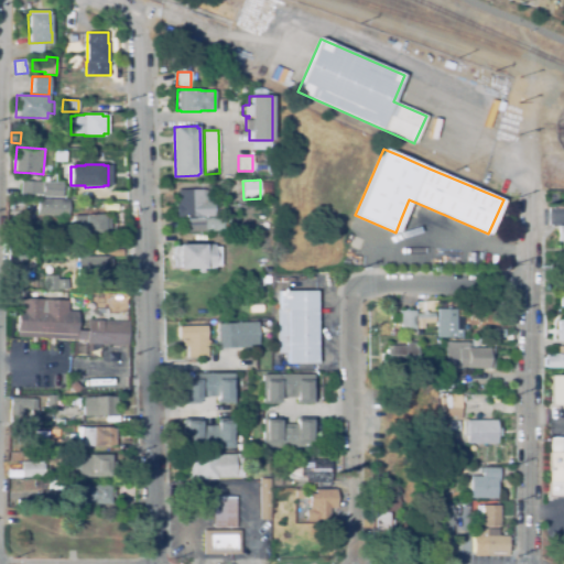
[(21,181),(43,182),(43,181),(63,182),(63,197),(42,196),(42,195),(20,194),(21,181)]
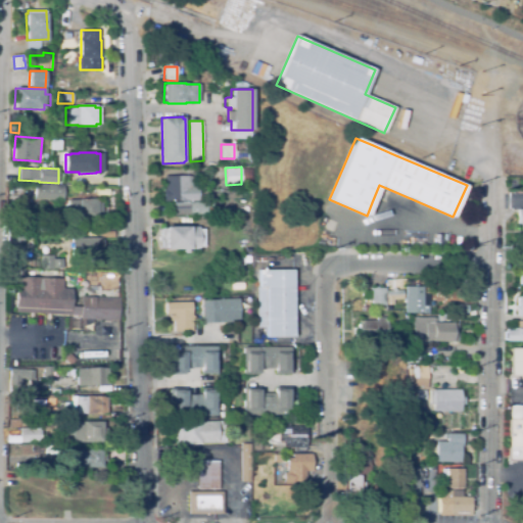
[(242,182),(242,169),(251,170),(251,182),(242,182)]
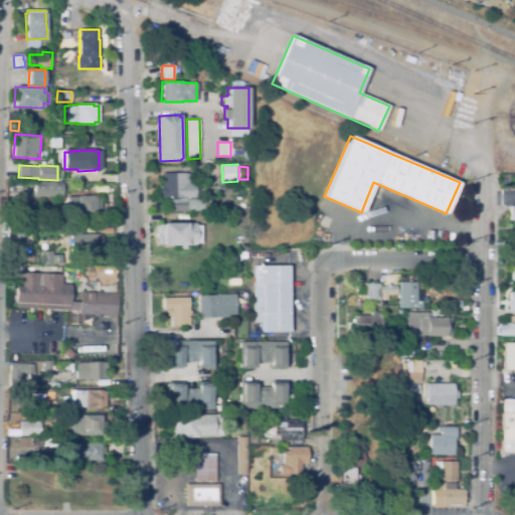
[(196,197),(161,198),(161,185),(162,185),(162,173),(190,172),(190,184),(196,184),(196,197)]
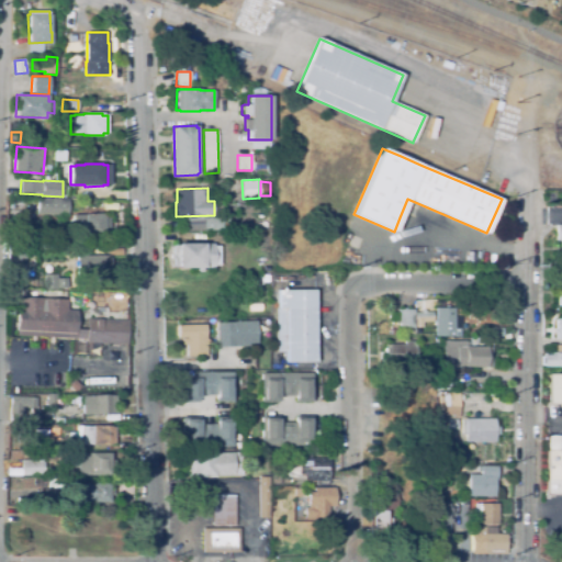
[(37,198),(69,199),(68,215),(58,215),(57,220),(51,220),(51,214),(37,214),(37,198)]
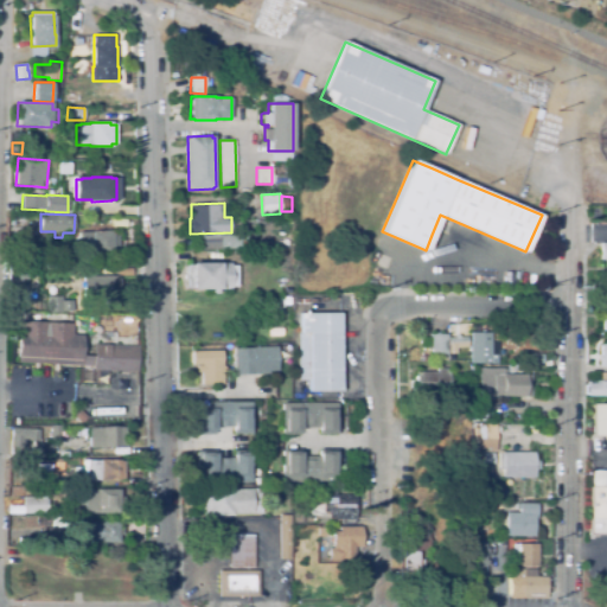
[(198,235),(238,234),(238,222),(250,222),(250,247),(241,247),(241,248),(198,249),(198,235)]
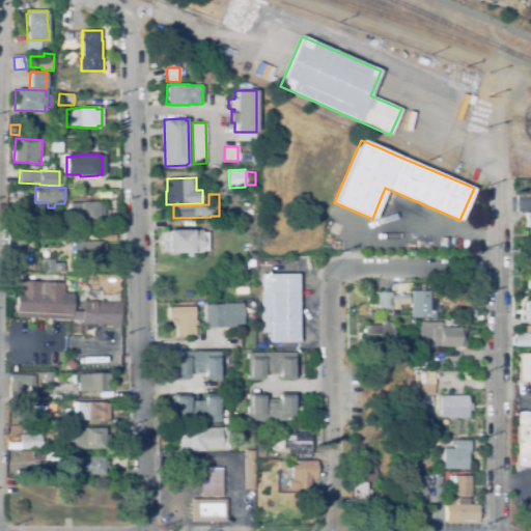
[(80,202),(99,201),(99,202),(103,202),(104,220),(99,220),(99,223),(80,223),(80,221),(70,222),(68,203),(80,203),(80,202)]
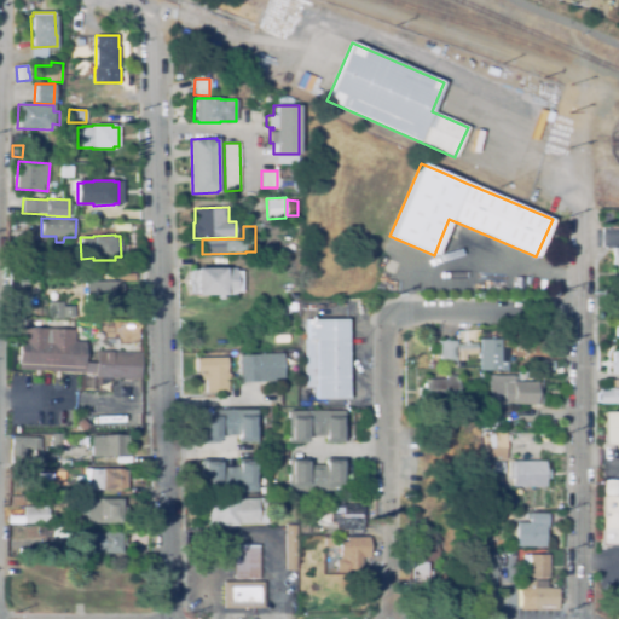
[(195,268),(236,267),(236,281),(241,281),(241,287),(236,287),(236,295),(196,295),(196,294),(191,294),(190,270),(195,270),(195,268)]
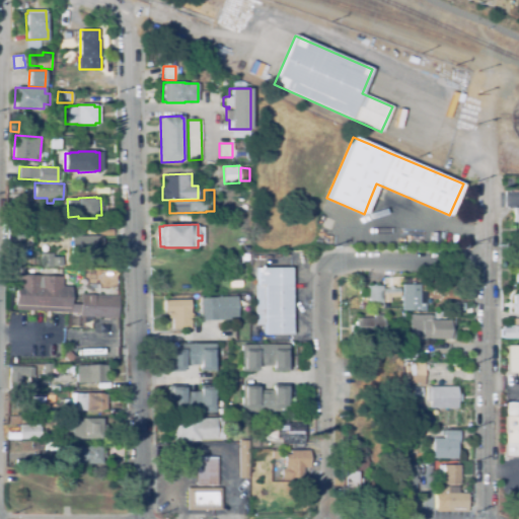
[(8,226),(23,227),(23,240),(8,240),(8,226)]
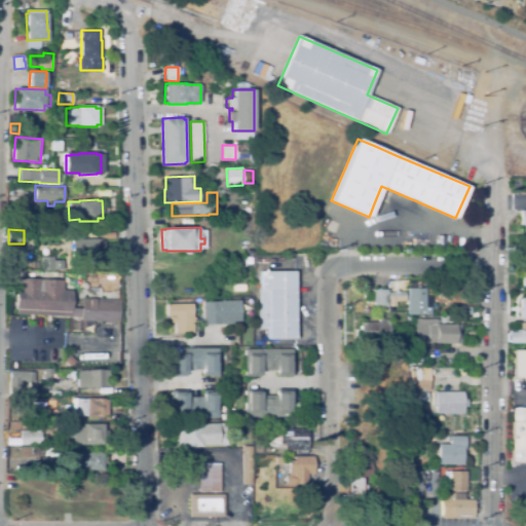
[(71,239),(103,238),(104,252),(102,252),(102,259),(72,260),(71,239)]
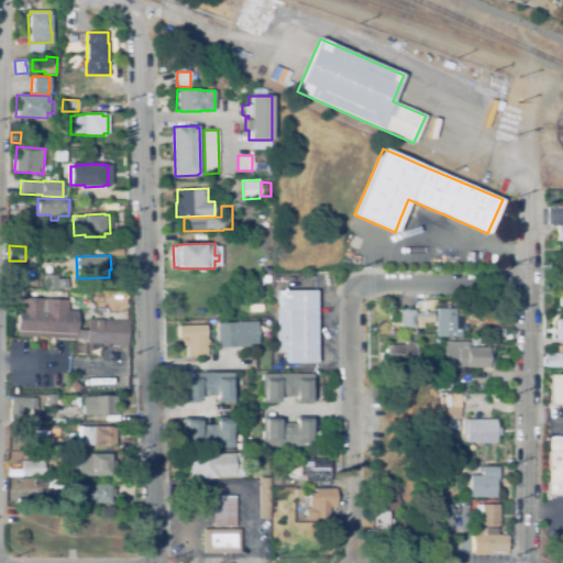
[(45,290),(45,275),(58,275),(58,278),(67,278),(68,289),(45,290)]
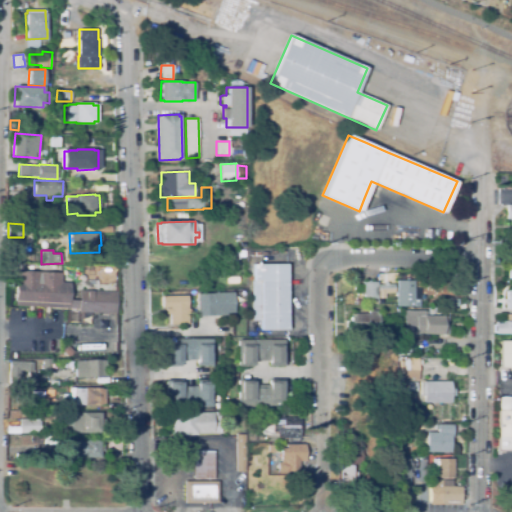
[(286,264),(287,330),(260,330),(260,320),(251,320),(251,281),(253,281),(253,264),(286,264)]
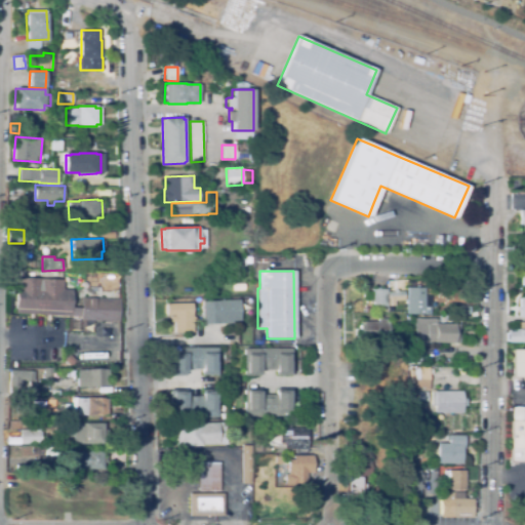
[(80,317),(15,313),(16,309),(14,309),(16,286),(17,286),(18,277),(64,280),(63,289),(73,289),(72,308),(81,308),(81,297),(120,299),(119,322),(80,320),(80,317)]
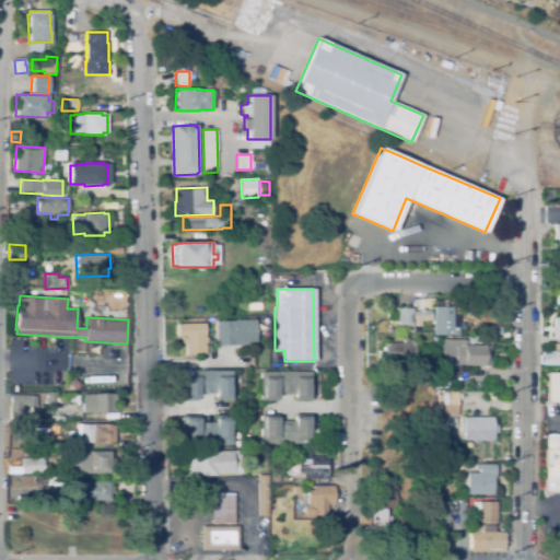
[(434,336),(434,306),(453,306),(453,316),(461,316),(461,327),(459,327),(459,336),(434,336)]
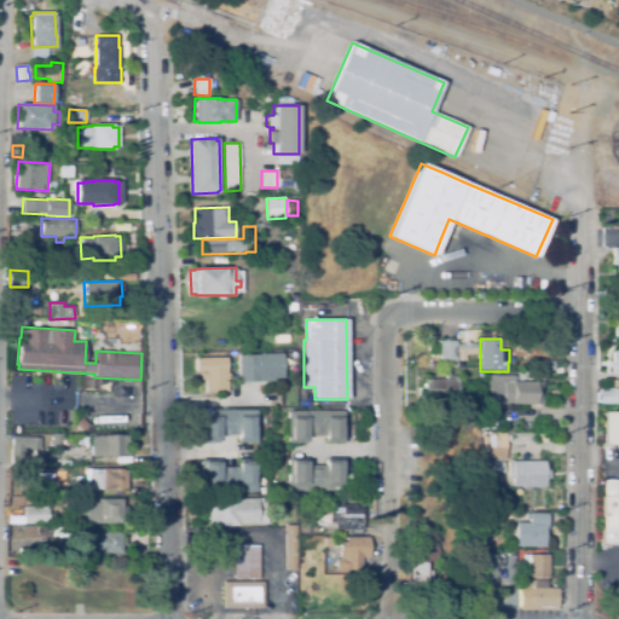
[(440,362),(439,341),(456,340),(457,362),(440,362)]
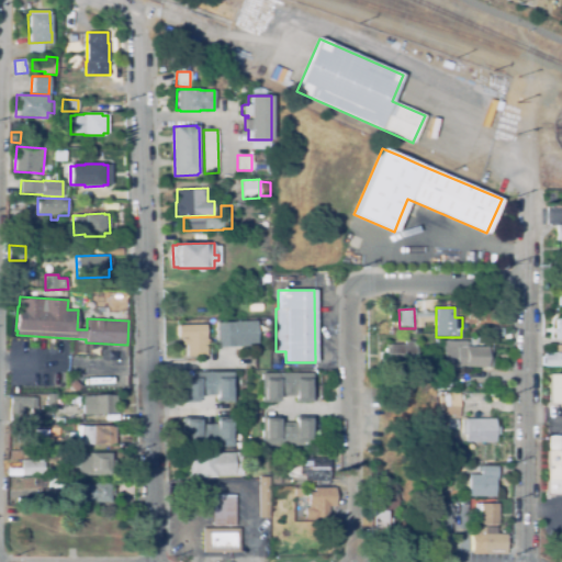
[(415,312),(434,311),(434,321),(416,322),(415,312)]
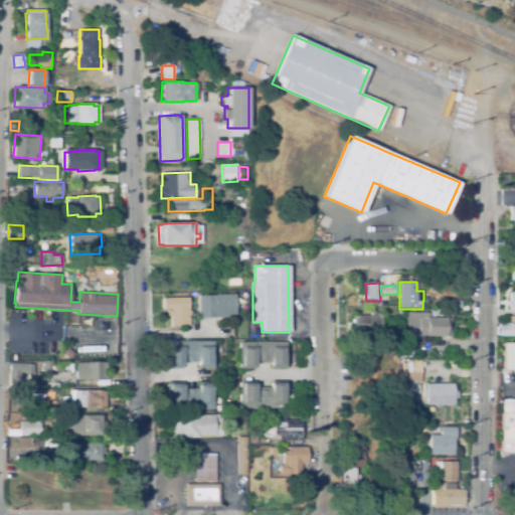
[(197,296),(199,296),(235,294),(235,315),(227,315),(228,317),(198,318),(197,296)]
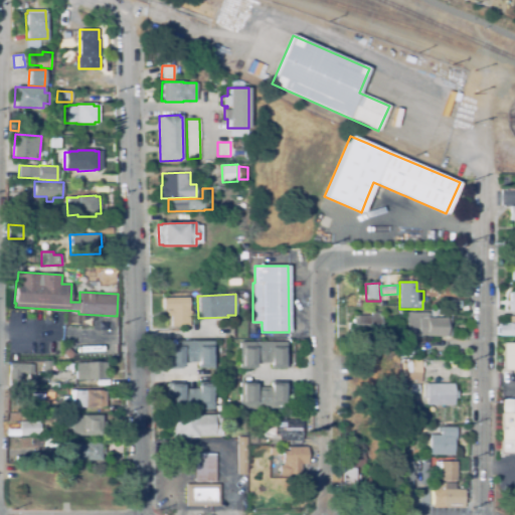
[(162,298),(188,298),(189,311),(191,311),(191,315),(189,315),(189,326),(171,327),(171,316),(166,316),(166,310),(163,310),(162,298)]
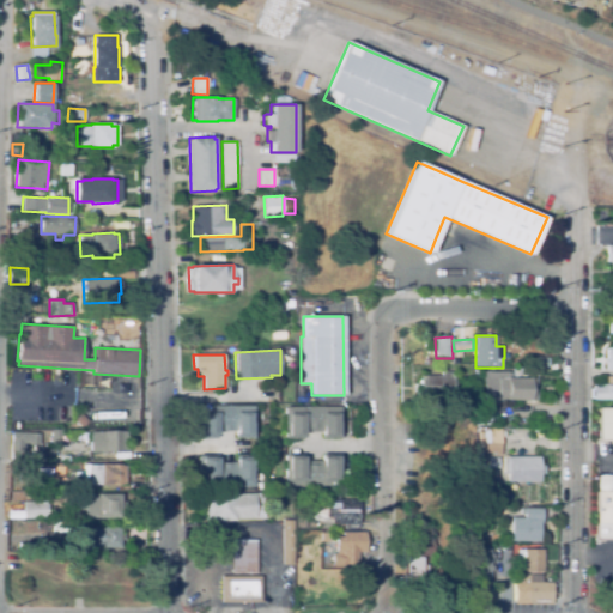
[(496,371),(508,372),(508,377),(532,378),(535,378),(534,400),(532,400),(530,400),(508,400),(499,399),(499,404),(496,404),(484,404),(484,371),(496,371)]
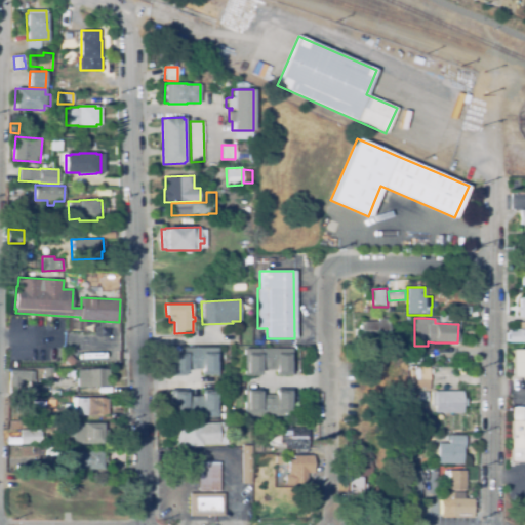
[(359,322),(378,321),(378,319),(389,319),(390,339),(358,339),(358,336),(354,336),(354,328),(359,328),(359,322)]
